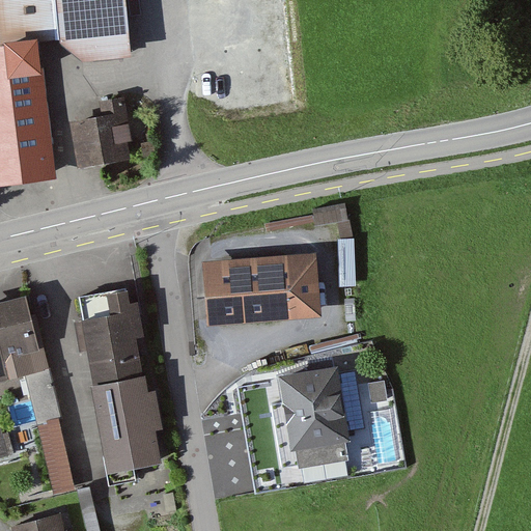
[(0,0),(0,33),(1,40),(39,37),(60,35),(86,56),(133,52),(128,0),(0,0)]
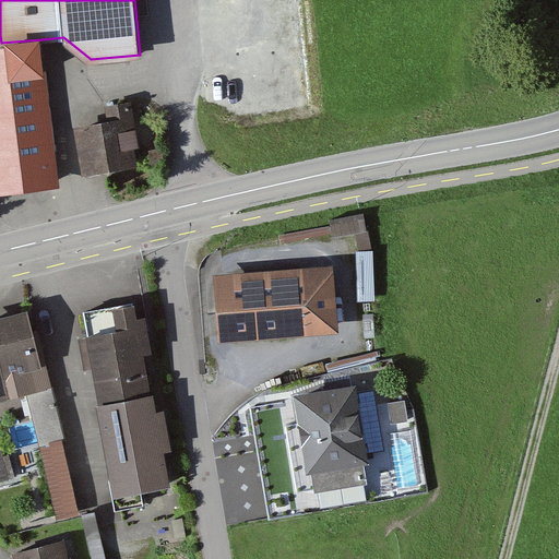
[(42,39),(0,44),(0,190),(59,183),(42,39)]
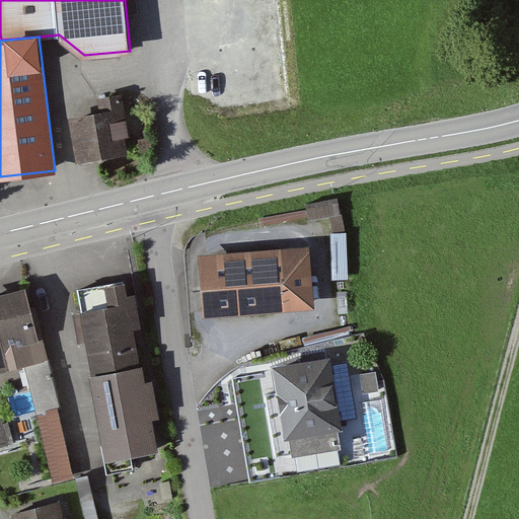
[(98,109),(67,115),(75,161),(128,151),(126,136),(131,135),(123,93),(96,97),(98,109)]
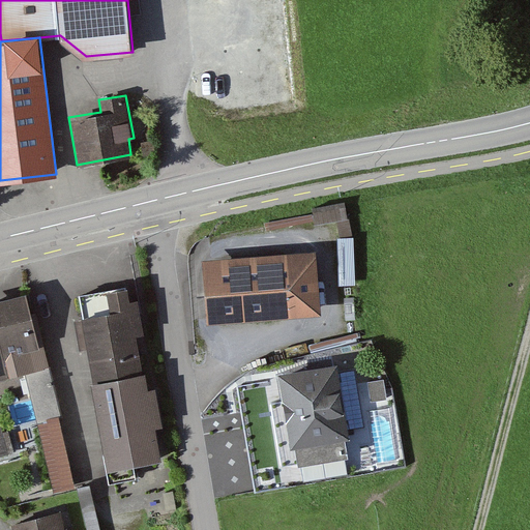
[(346,201),(312,208),(315,224),(337,219),(341,235),(352,233),(346,201)]
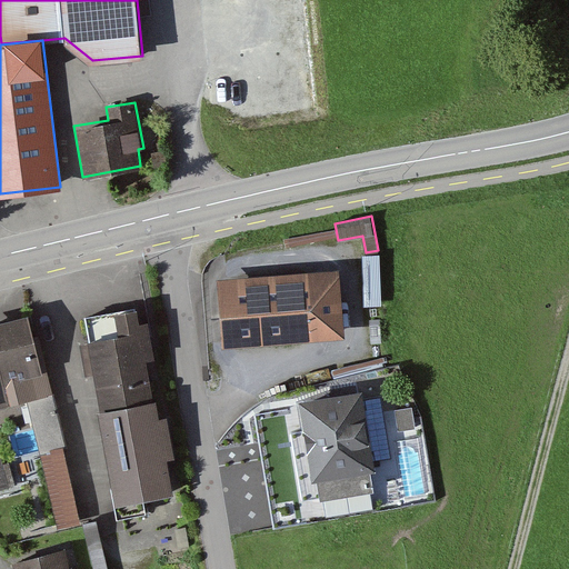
[(381,253),(363,253),(365,306),(382,305),(381,253)]
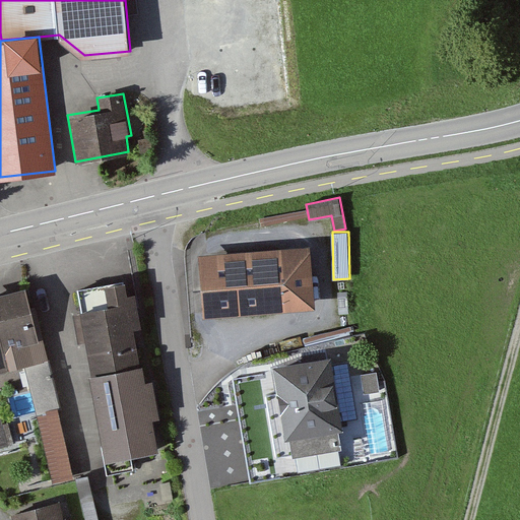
[(312,246),(200,255),(205,315),(317,306),(312,246)]
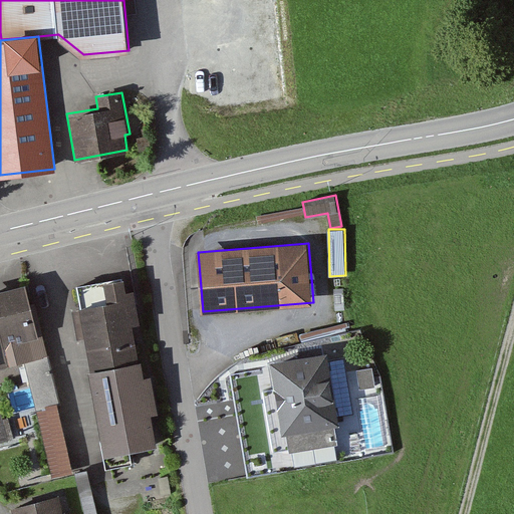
[(124,276),(78,285),(82,308),(72,310),(77,338),(85,336),(90,366),(140,357),(133,324),(141,322),(135,288),(126,290),(124,276)]
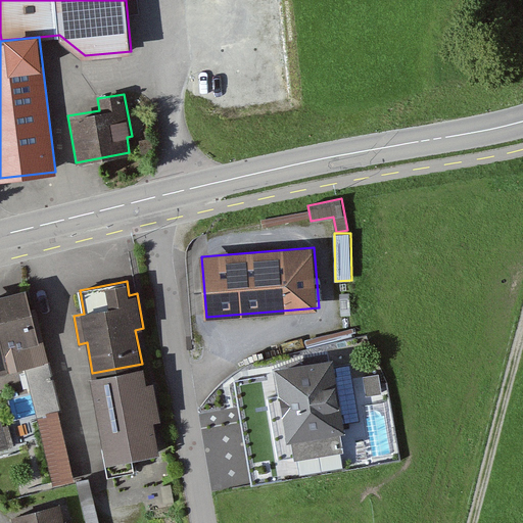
[(29,287),(0,293),(0,373),(27,367),(47,362),(29,287)]
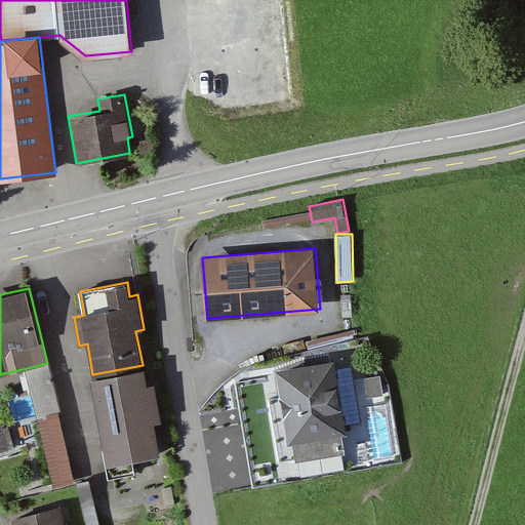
[(334,362),(276,371),(287,443),(291,442),(297,481),(349,473),(341,433),(346,432),(345,425),(359,422),(350,368),(336,370),(334,362)]
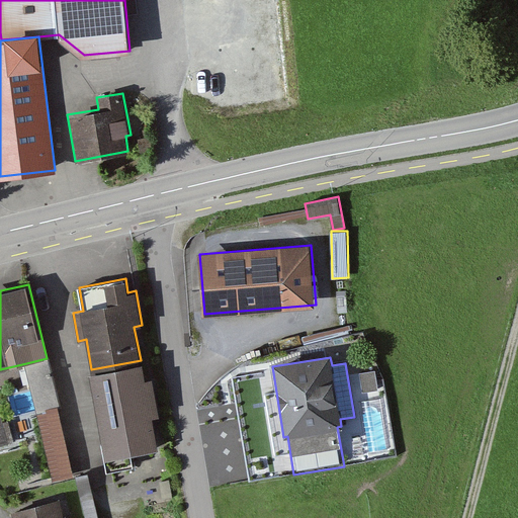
[(47,358),(26,363),(37,409),(59,404),(47,358)]
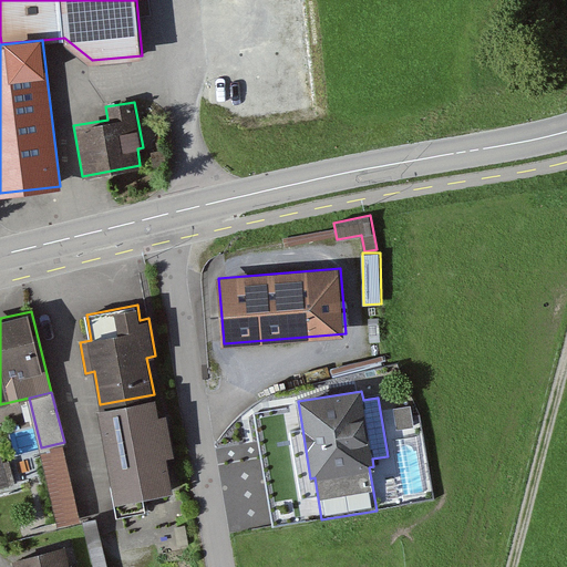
[(154,394),(100,404),(116,500),(172,490),(166,454),(175,453),(167,413),(157,415),(154,394)]
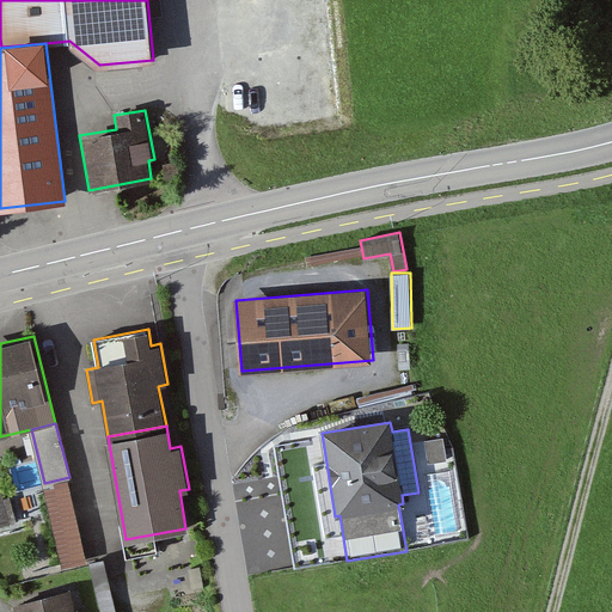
[(69,477),(44,483),(62,567),(87,562),(69,477)]
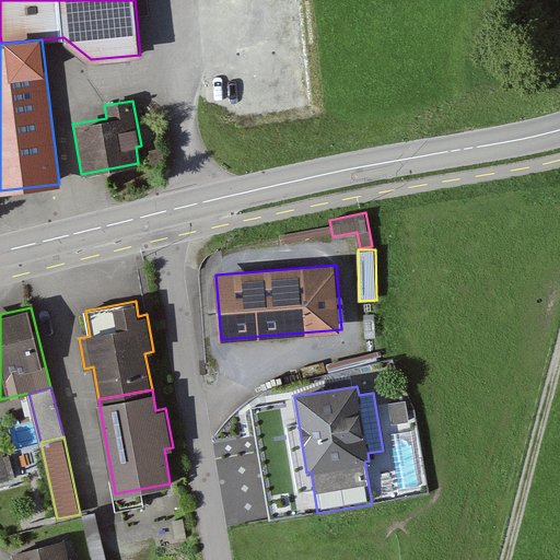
[(1,448),(0,448),(0,481),(15,478),(10,455),(3,456),(1,448)]
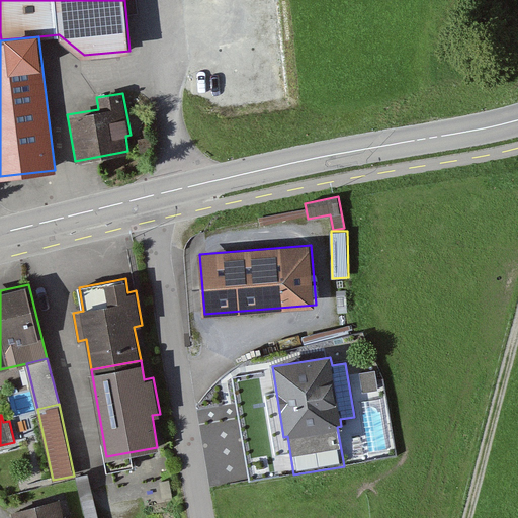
[(98,517),(88,475),(76,478),(84,517),(98,517)]
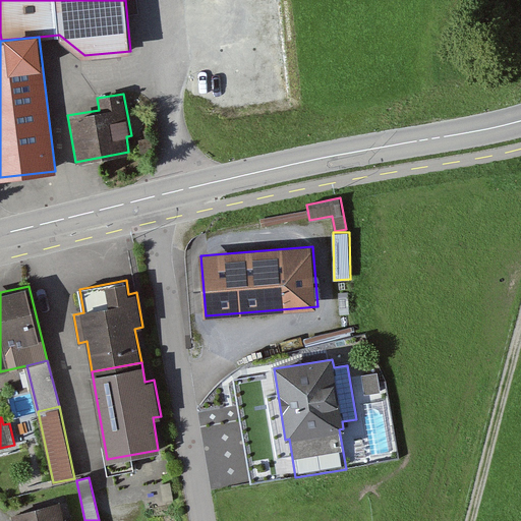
[(65,520),(61,501),(11,513),(13,520),(65,520)]
